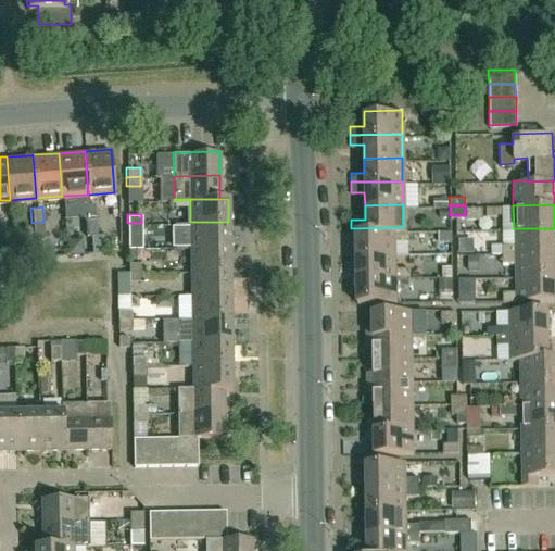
[(97,234),(96,217),(84,218),(86,234),(97,234)]
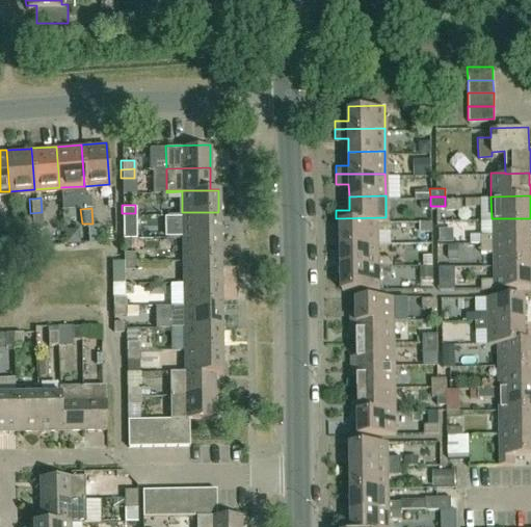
[(43,227),(42,212),(30,213),(32,228),(43,227)]
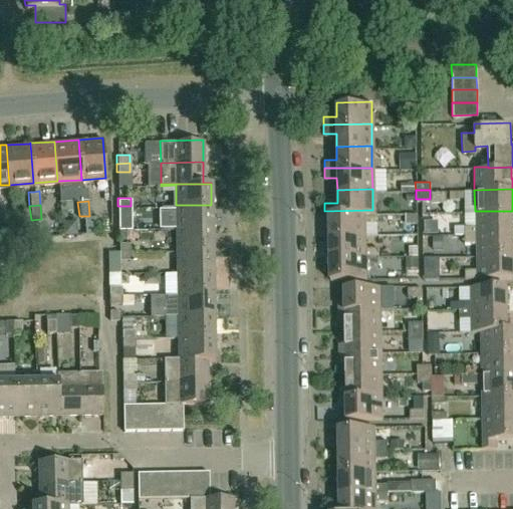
[(176,227),(211,226),(211,205),(176,205),(176,206),(159,207),(160,226),(176,226),(176,227)]
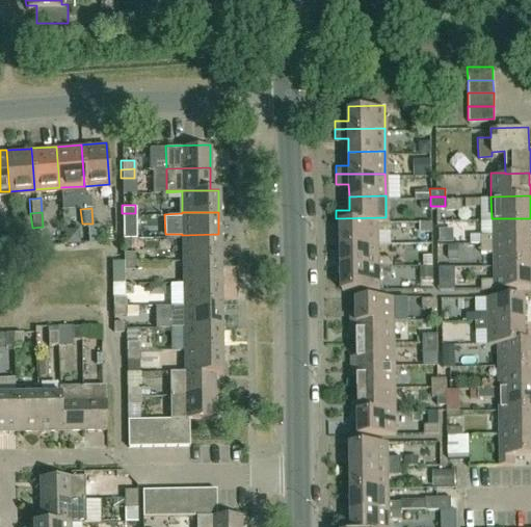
[(135,222),(135,213),(122,213),(122,222),(135,222)]
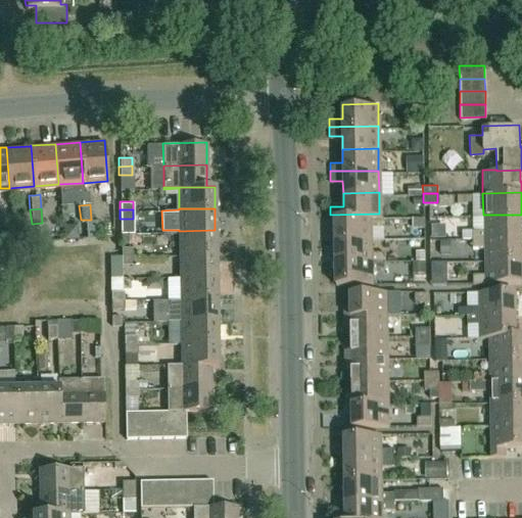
[(334,237),(370,236),(370,225),(382,225),(382,215),(379,215),(379,214),(330,215),(330,216),(334,216),(334,237)]
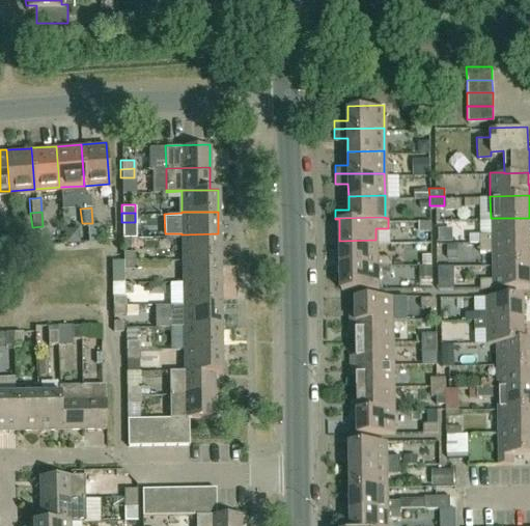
[(478,231),(478,241),(529,240),(529,218),(491,218),(491,231),(478,231)]
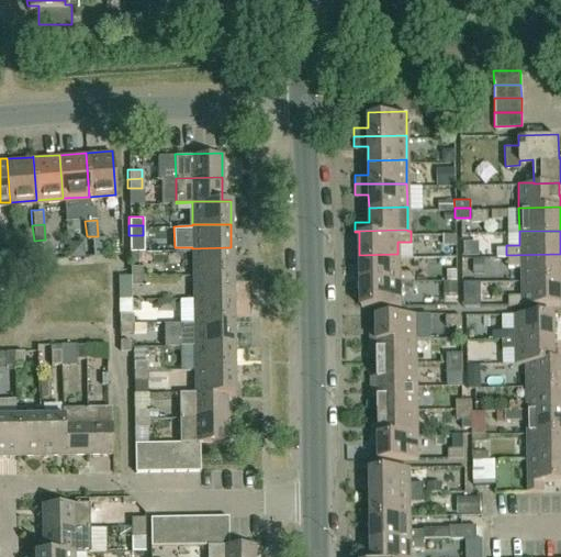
[(231,247),(192,248),(193,273),(232,271),(231,247)]
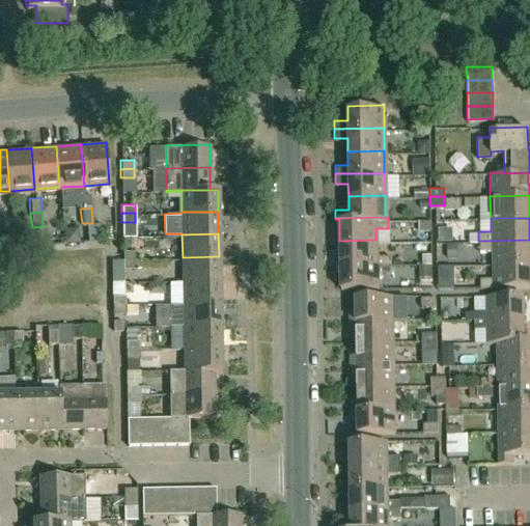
[(339,263),(389,261),(389,253),(375,254),(375,240),(339,241),(339,263)]
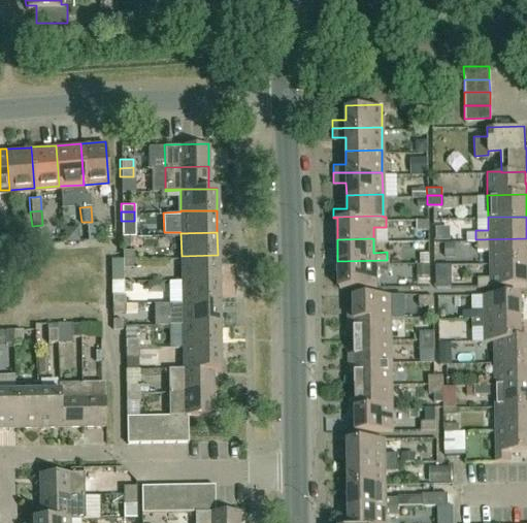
[(489,248),(489,261),(526,261),(526,238),(475,239),(475,248),(489,248)]
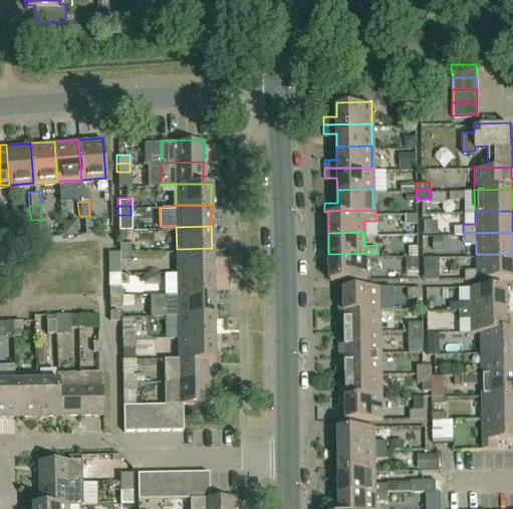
[(118,250),(132,250),(131,241),(118,242),(118,250)]
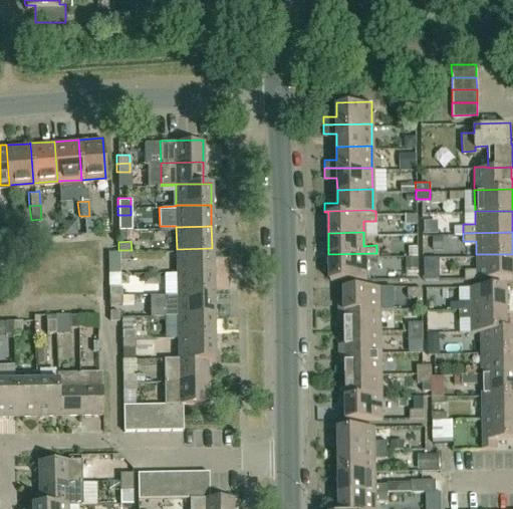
[(212,248),(177,249),(177,270),(212,270),(212,248)]
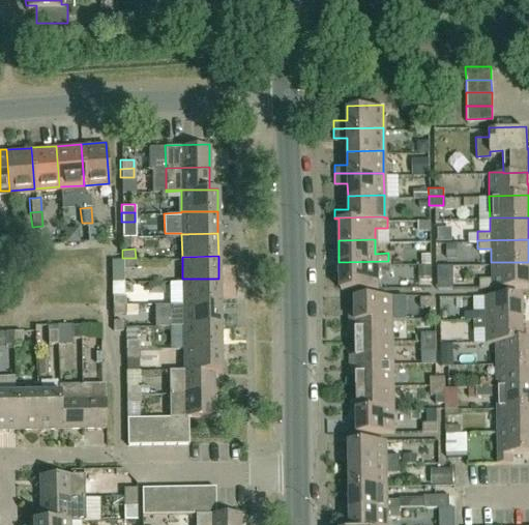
[(388,261),(339,262),(340,285),(377,285),(377,270),(389,270),(388,261)]
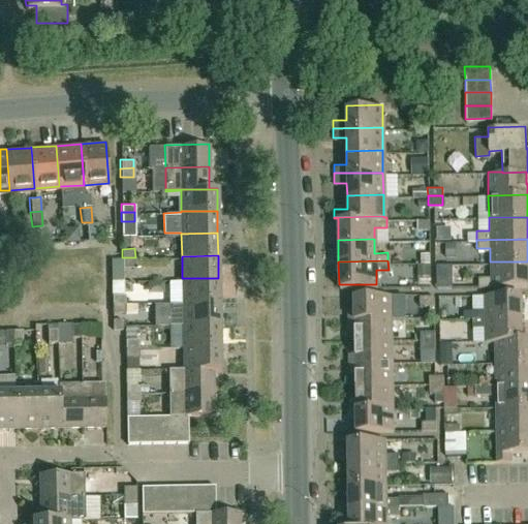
[(527,283),(527,262),(490,262),(490,275),(477,275),(478,284),(527,283)]
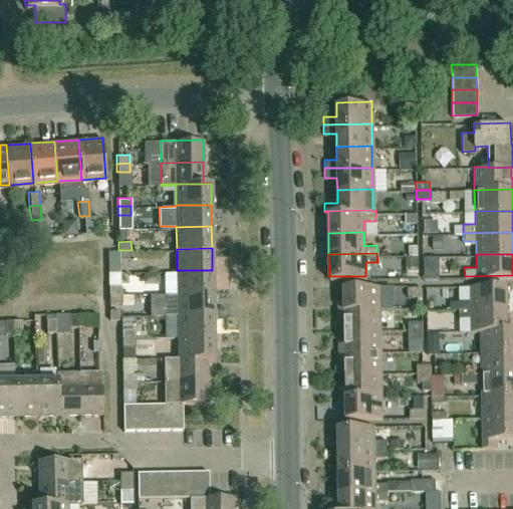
[(388,256),(388,265),(407,265),(408,257),(388,256)]
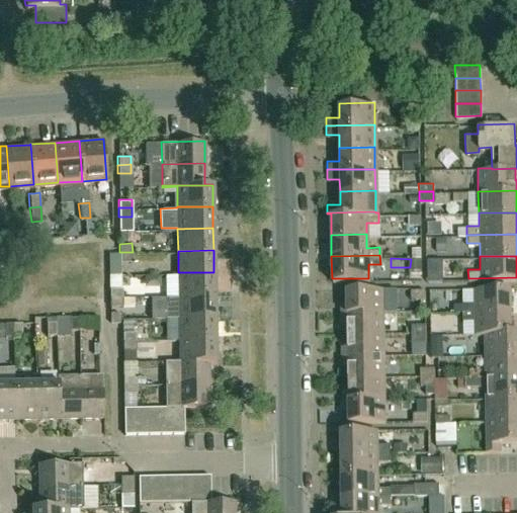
[(116,284),(130,286),(132,274),(118,272),(116,284)]
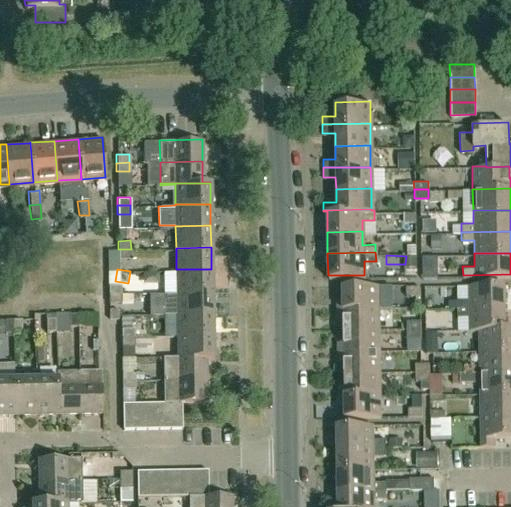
[(176,291),(211,290),(211,269),(176,269),(163,270),(164,291),(176,291)]
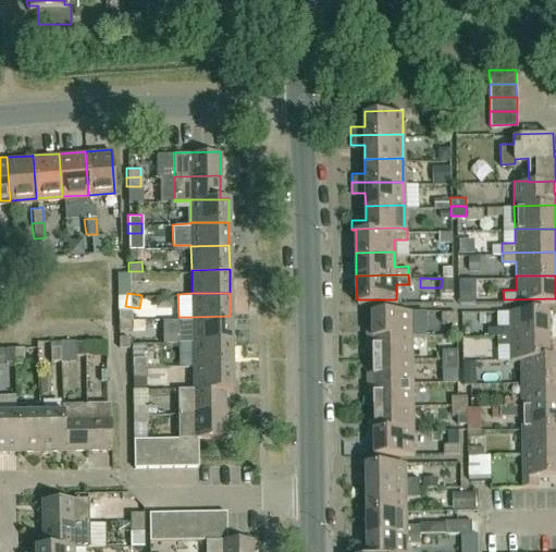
[(412,307),(373,308),(373,322),(367,322),(367,333),(412,333),(412,307)]
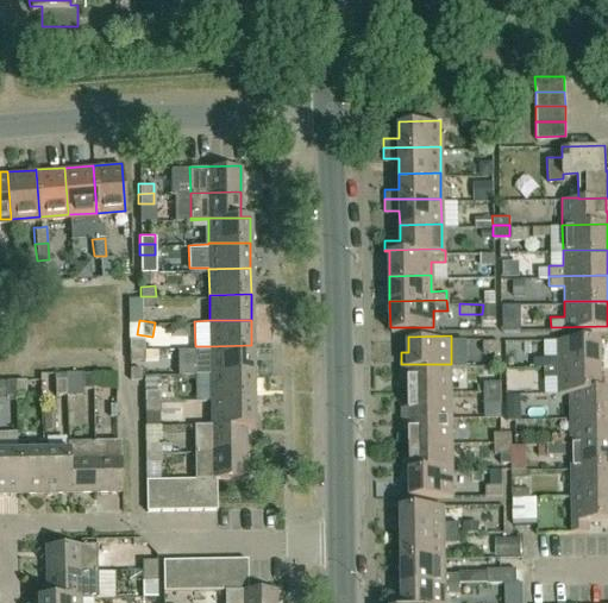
[(600,335),(557,335),(558,352),(543,352),(543,362),(600,362),(600,335)]
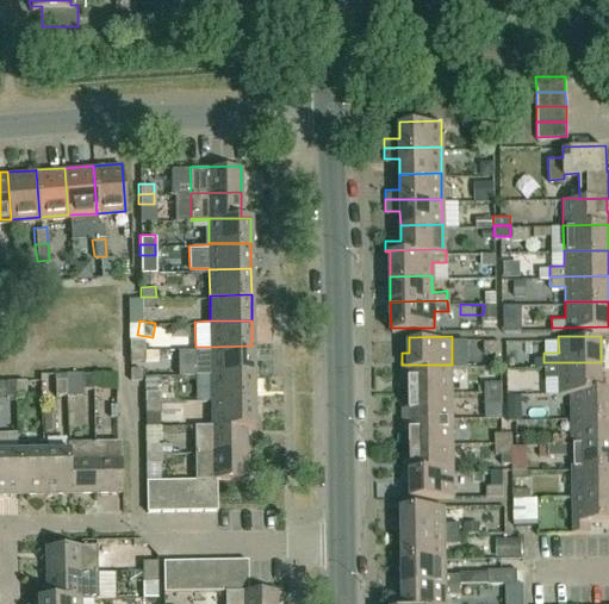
[(129,348),(144,348),(144,337),(140,337),(129,337),(129,348)]
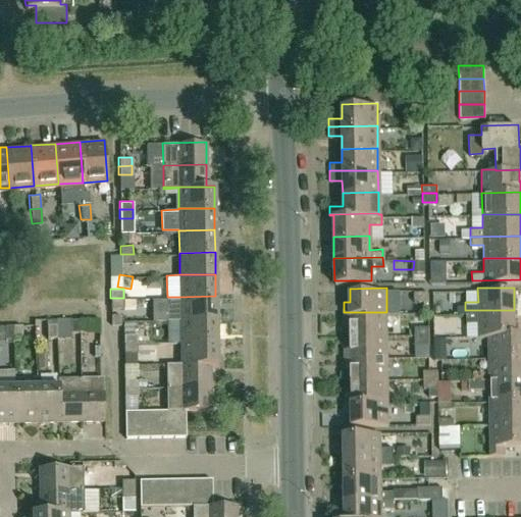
[(427,289),(413,289),(413,298),(427,298),(427,289)]
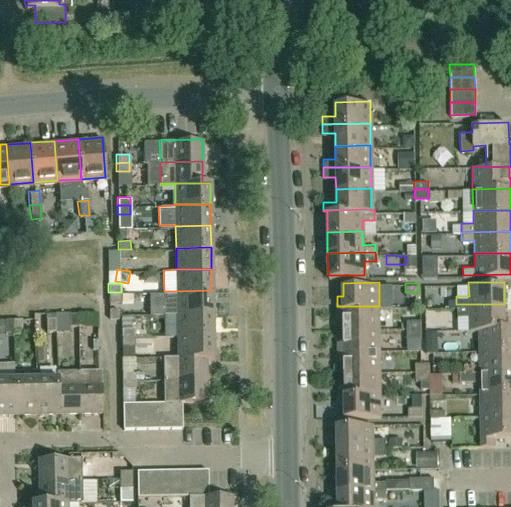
[(177,313),(212,312),(211,290),(176,291),(164,291),(164,313),(177,313)]
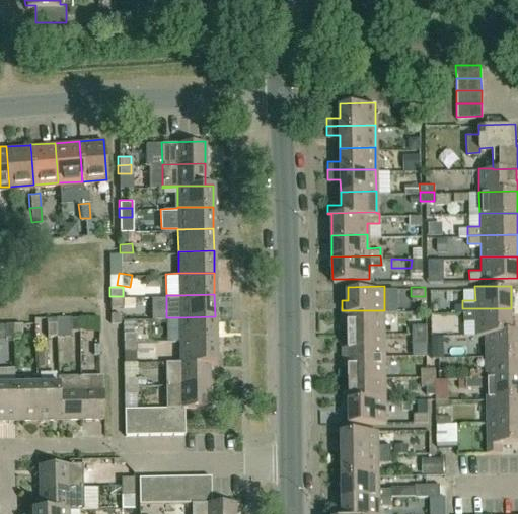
[(123,304),(123,296),(109,296),(109,304),(123,304)]
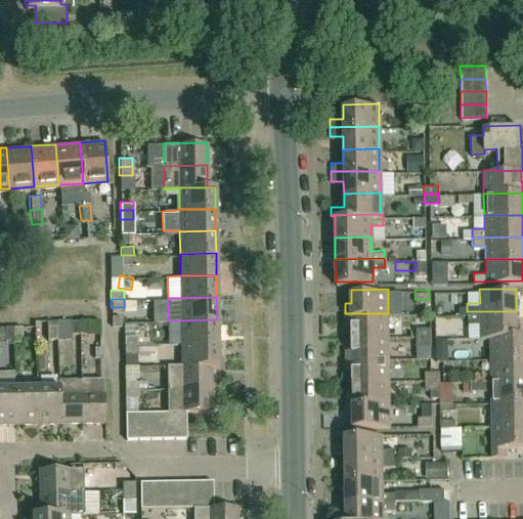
[(516,311),(467,311),(467,320),(479,319),(480,335),(490,334),(490,333),(517,333),(516,311)]
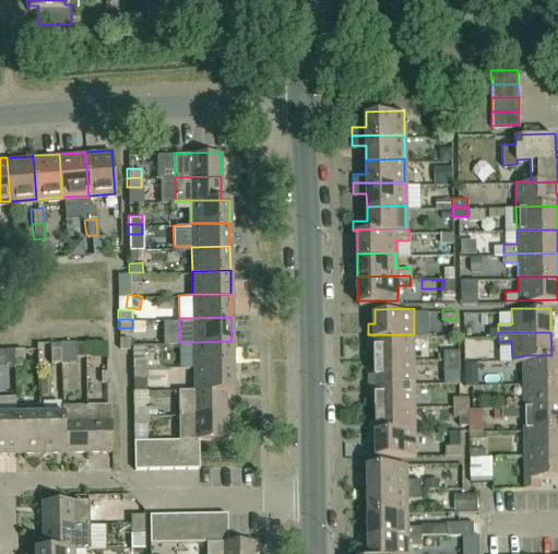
[(414,334),(368,334),(368,344),(375,344),(375,357),(414,357),(414,334)]
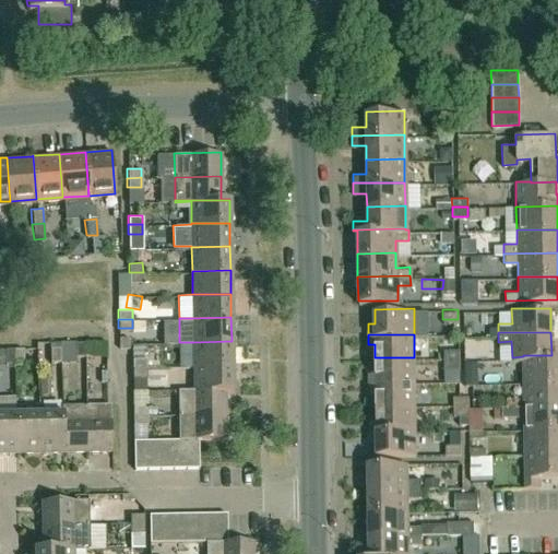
[(75,353),(84,353),(84,340),(75,340),(75,346),(75,353)]
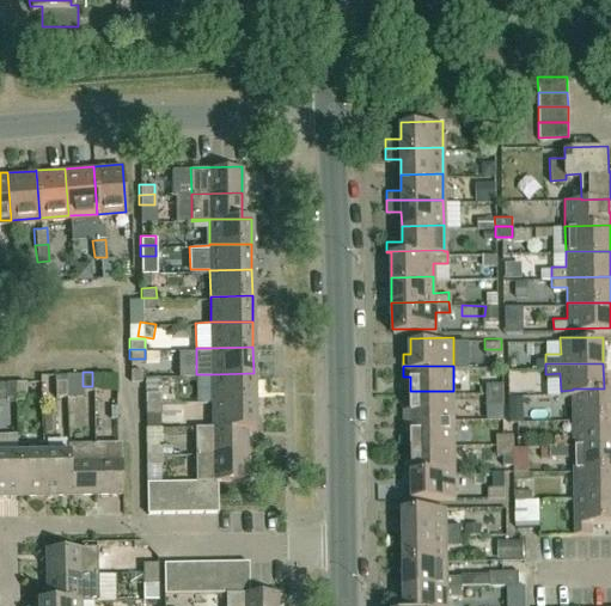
[(92,372),(92,386),(103,386),(103,372),(92,372)]
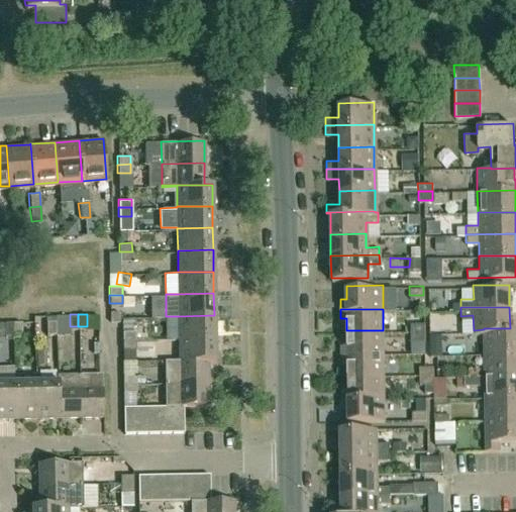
[(179,337),(214,337),(214,315),(179,316),(179,334),(179,337)]
